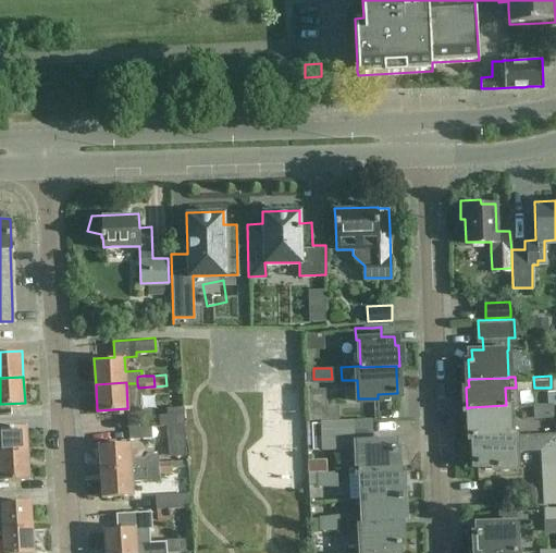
[(552,403),(534,403),(534,415),(552,414),(552,403)]
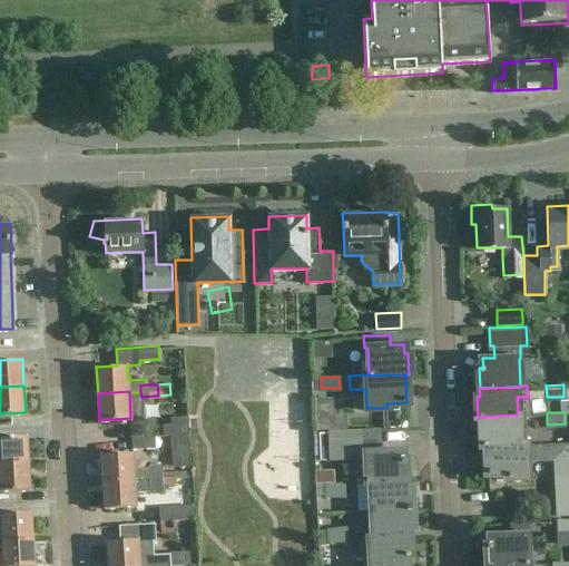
[(349,416),(349,428),(375,427),(374,415),(349,416)]
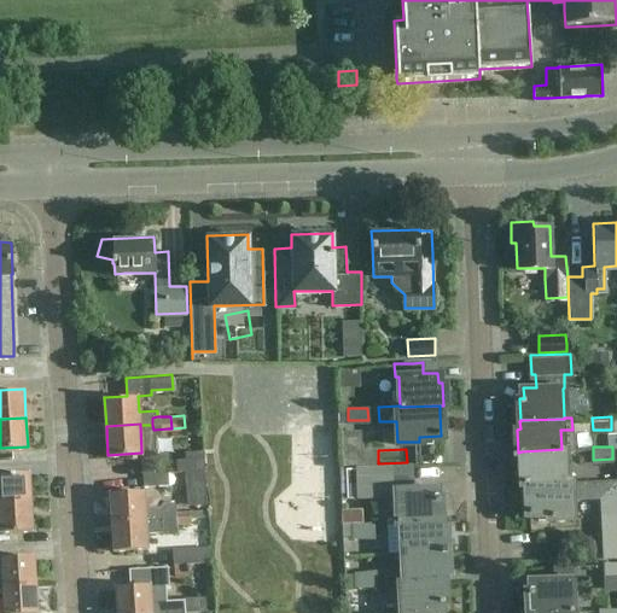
[(566,480),(566,479),(565,449),(562,449),(522,451),(522,460),(523,483),(527,483),(527,482),(566,480)]
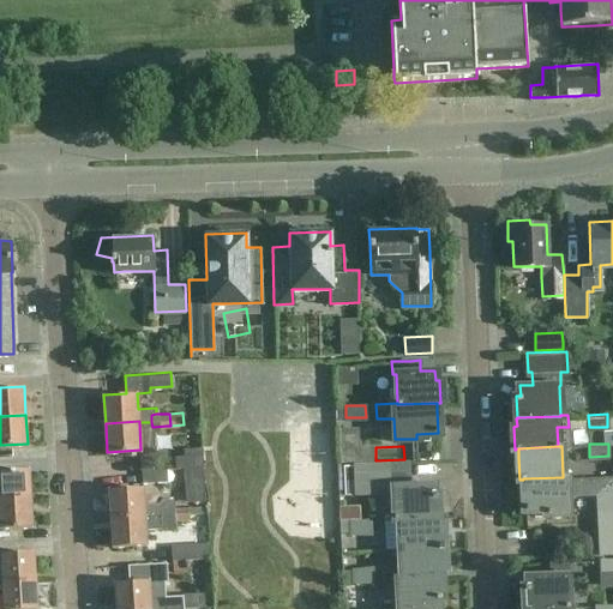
[(407,459),(343,463),(343,490),(386,489),(386,487),(392,486),(394,518),(398,518),(397,517),(437,516),(437,493),(433,493),(432,483),(408,484),(407,459)]
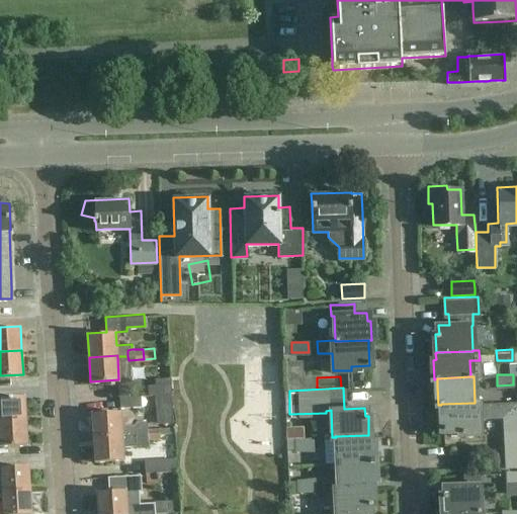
[(157,408),(158,420),(170,419),(169,407),(171,407),(169,392),(154,394),(155,408),(157,408)]
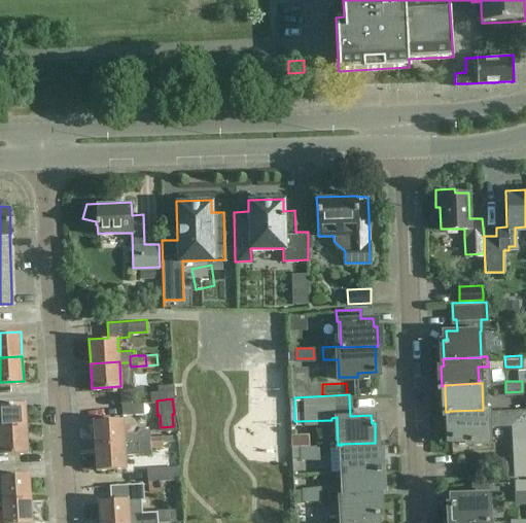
[(142,401),(120,403),(121,414),(143,412),(142,401)]
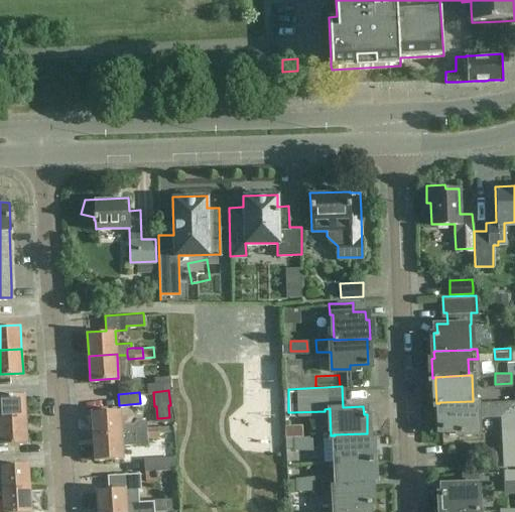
[(0,419),(25,418),(24,393),(0,394),(0,419)]
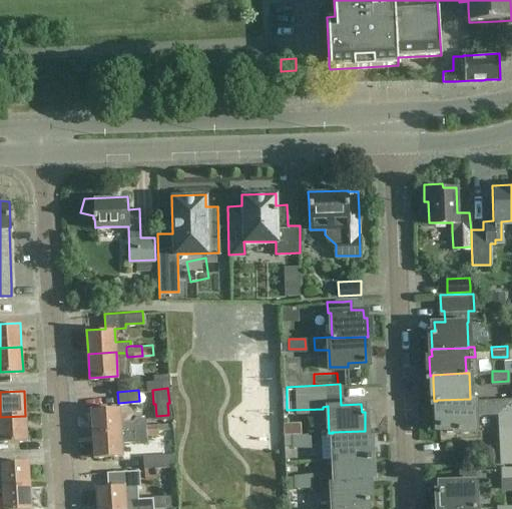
[(511,396),(470,398),(470,399),(437,400),(437,401),(437,407),(438,407),(439,426),(457,426),(457,429),(475,428),(474,412),(499,411),(501,460),(511,459),(511,396)]
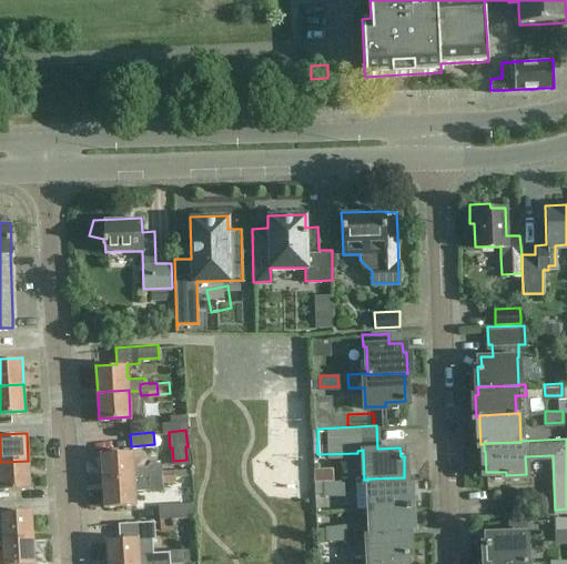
[(147,464),(133,465),(132,450),(101,452),(102,479),(148,476),(147,469),(160,469),(160,460),(149,461),(147,464)]
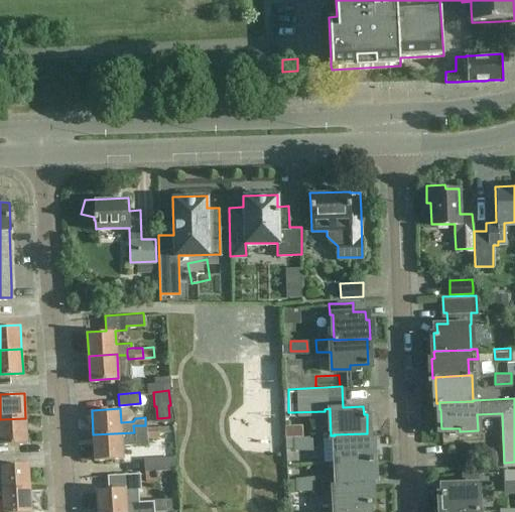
[(0,443),(26,442),(25,418),(0,419),(0,443)]
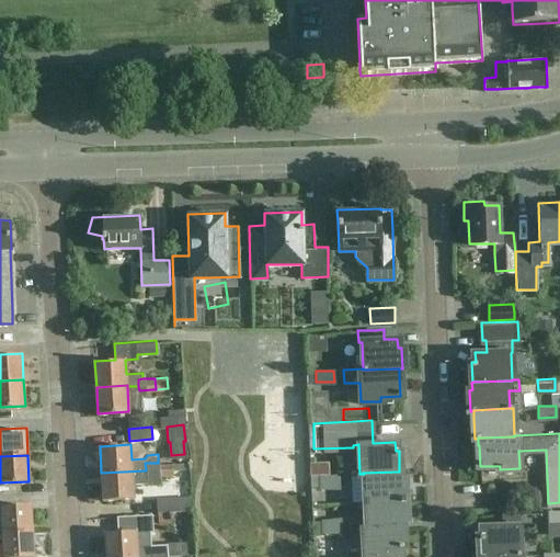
[(172,462),(158,463),(159,474),(172,473),(172,462)]
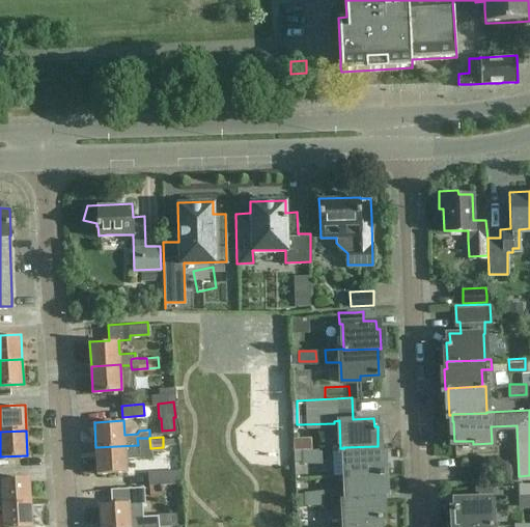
[(138,445),(95,447),(98,473),(127,471),(126,458),(150,455),(150,448),(149,438),(137,438),(138,445)]
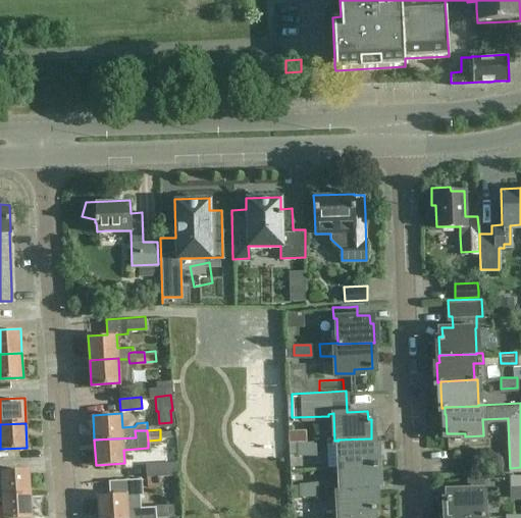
[(372,438),(371,438),(337,439),(339,441),(339,465),(376,464),(375,446),(372,446),(372,438)]
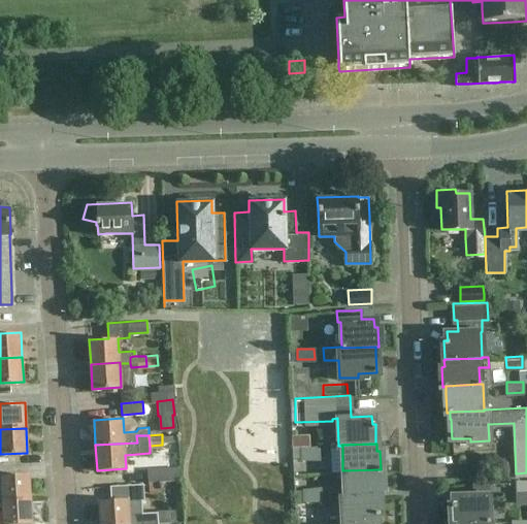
[(300,447),(301,458),(301,459),(318,459),(318,447),(300,447)]
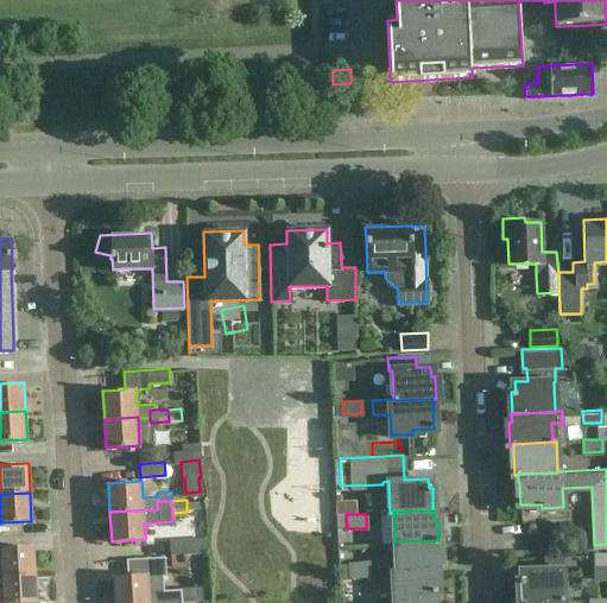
[(346,533),(347,545),(358,544),(358,532),(346,533)]
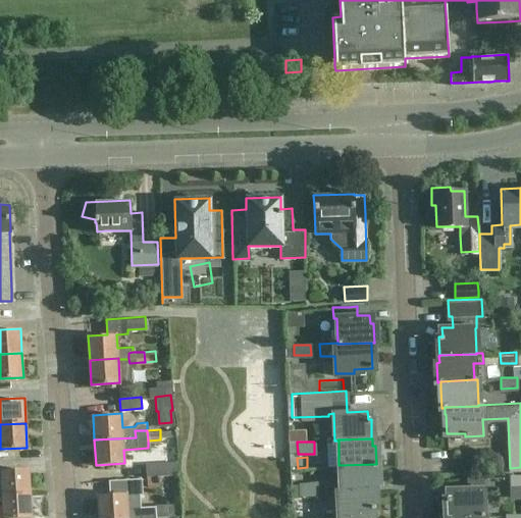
[(175,460),(145,462),(146,475),(176,473),(175,460)]
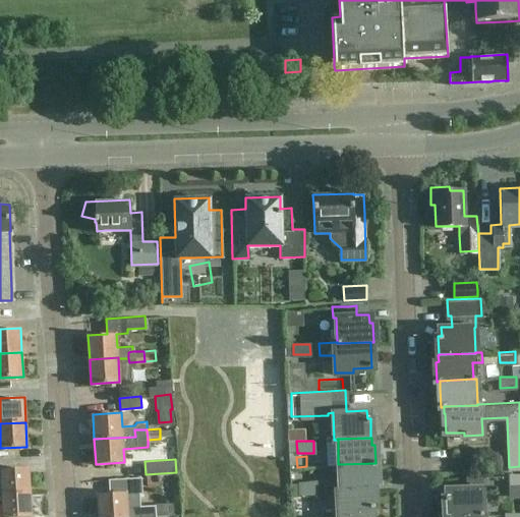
[(377,481),(376,463),(338,464),(339,491),(340,491),(373,490),(373,487),(373,481),(377,481)]
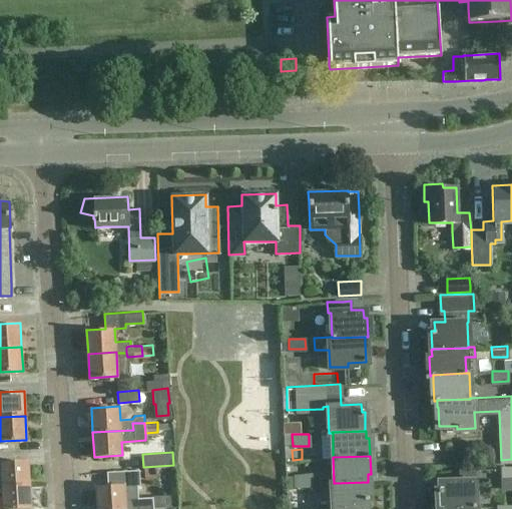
[(0,486),(29,484),(27,460),(0,462),(1,476),(0,475),(0,486)]
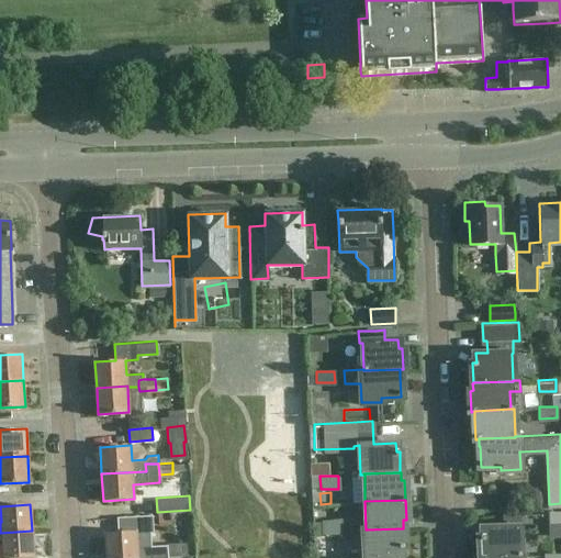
[(480,537),(481,557),(517,555),(517,556),(522,556),(519,528),(520,528),(520,513),(505,514),(505,526),(483,527),(483,537),(480,537)]
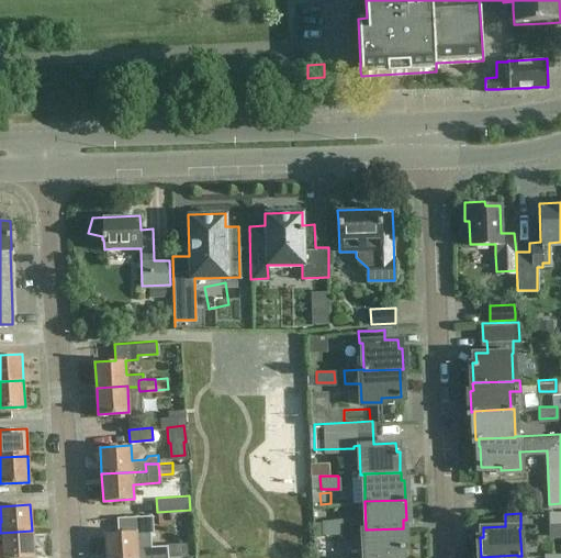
[(105,533),(107,557),(130,557),(150,557),(150,547),(137,547),(136,533),(153,532),(152,514),(116,516),(118,532),(105,533)]
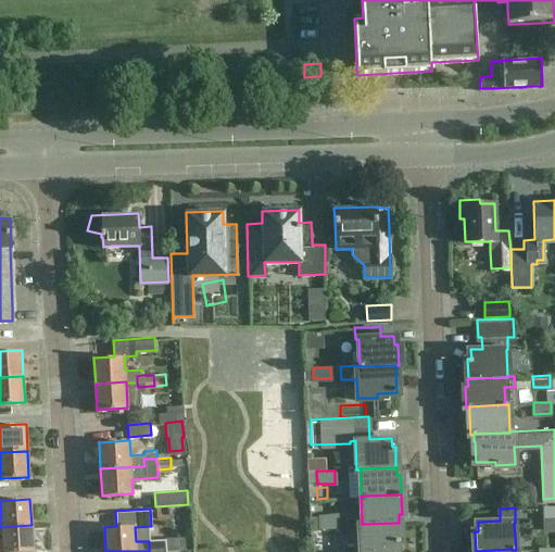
[(310,528),(318,527),(339,527),(339,514),(319,515),(310,516),(310,528)]
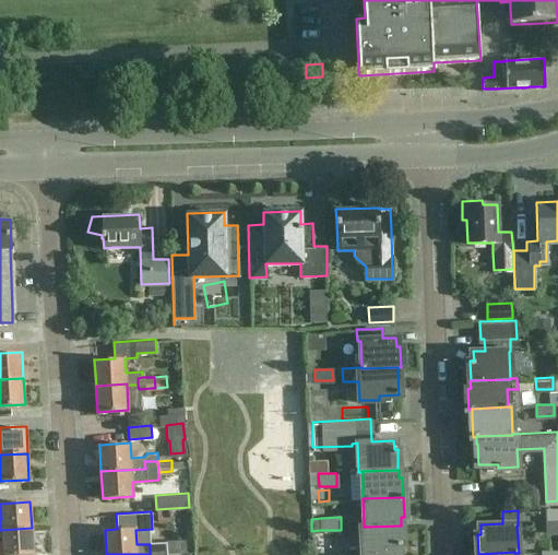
[(334,554),(386,554),(399,554),(399,545),(402,544),(401,526),(365,527),(364,527),(361,527),(363,553),(335,554),(334,554)]
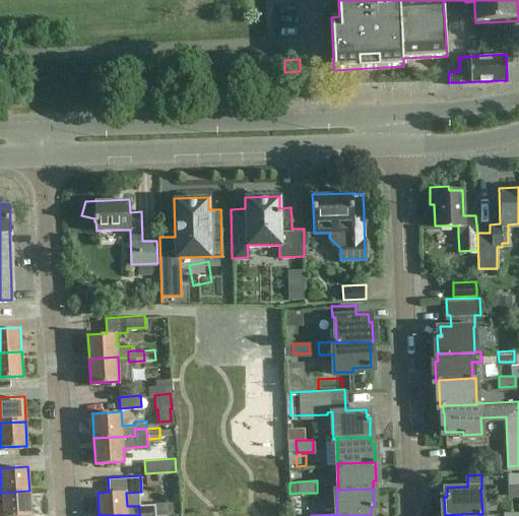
[(0,515),(18,515),(30,515),(29,491),(0,493),(0,515)]
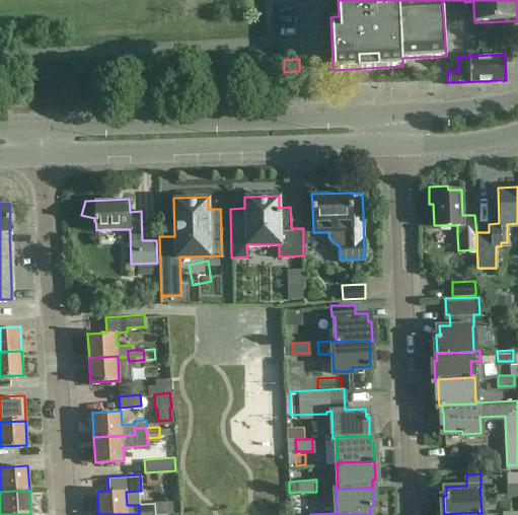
[(154,514),(153,504),(139,505),(139,514),(120,514),(154,514)]
